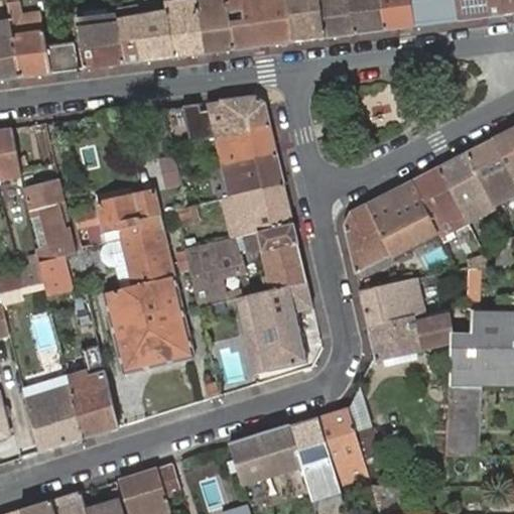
[(80,69),(75,40),(46,43),(39,7),(18,11),(16,0),(10,0),(5,1),(9,20),(19,77),(80,69)]
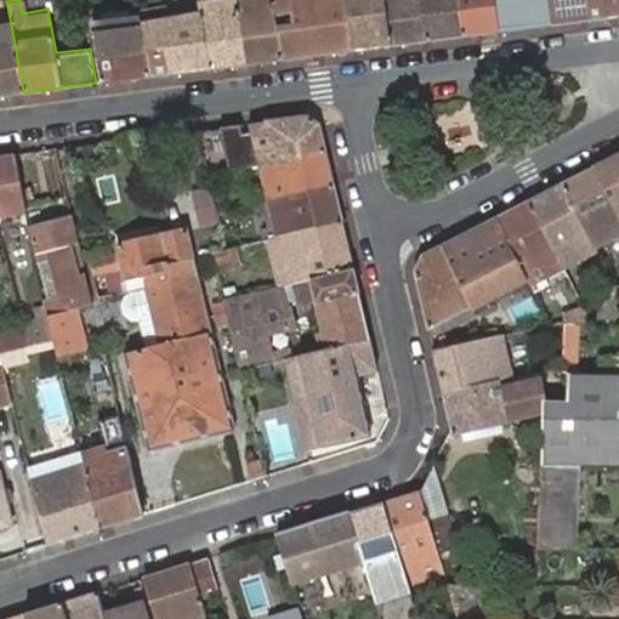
[(244,63),(234,0),(196,0),(199,13),(209,68),(244,63)]
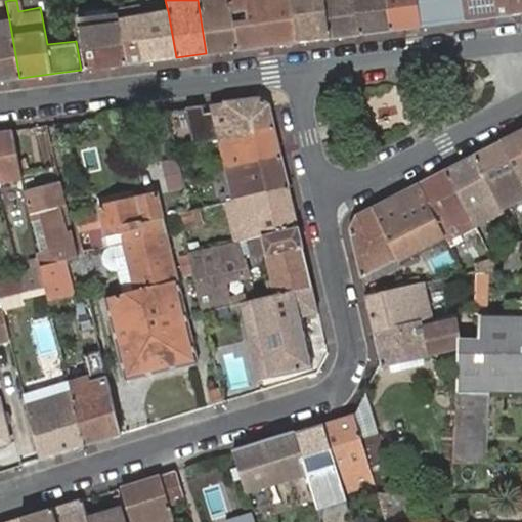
[(198,0),(206,53),(237,49),(228,0),(198,0)]
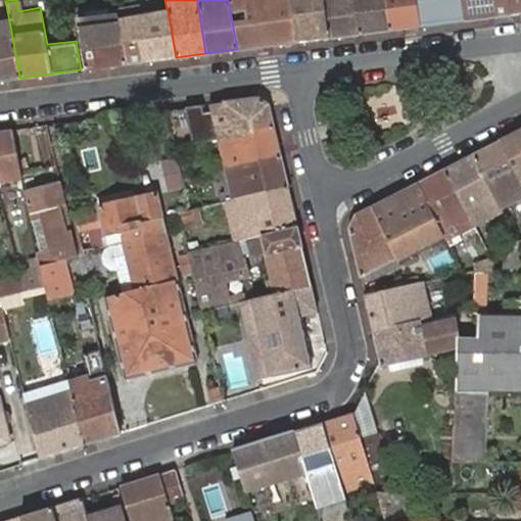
[(228,0),(237,49),(297,41),(299,41),(292,0),(228,0)]
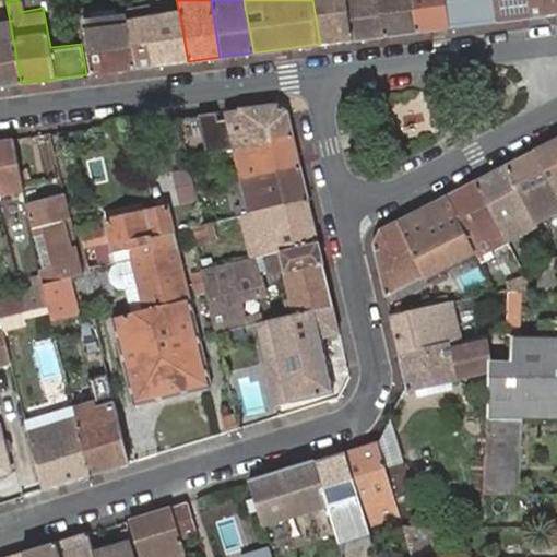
[(312,0),(320,44),(350,39),(344,0),(312,0)]
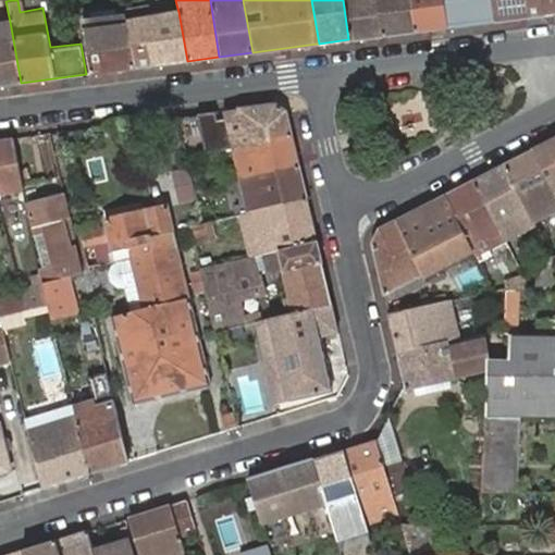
[(343,0),(348,39),(381,36),(375,0),(343,0)]
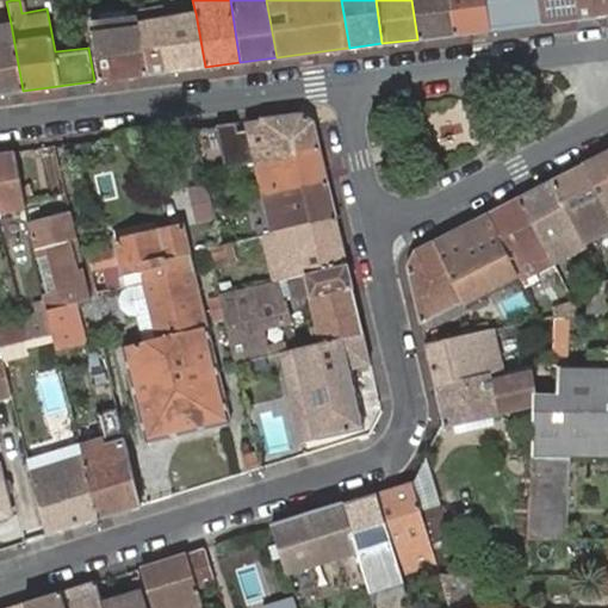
[(451,35),(446,0),(411,0),(417,39),(451,35)]
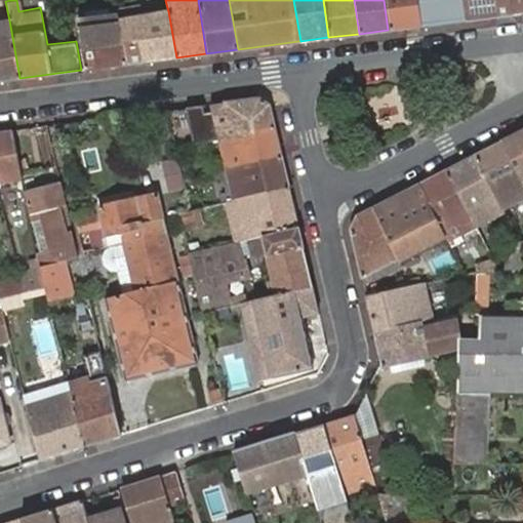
[(384,0),(388,30),(420,26),(416,0),(384,0)]
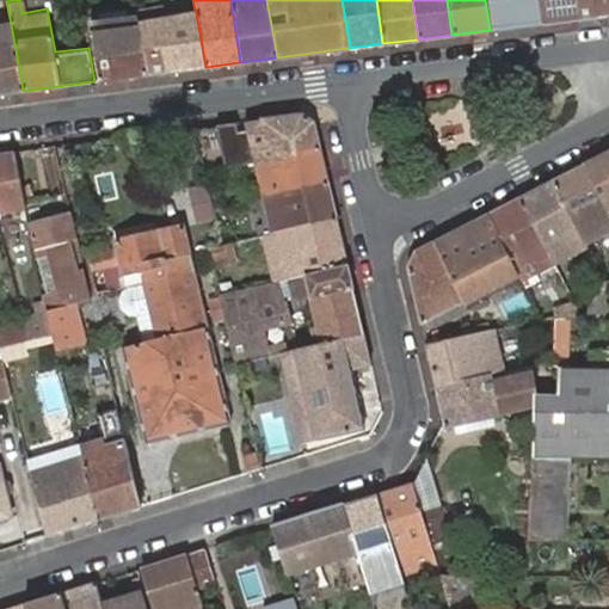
[(485,0),(490,30),(543,23),(539,0),(485,0)]
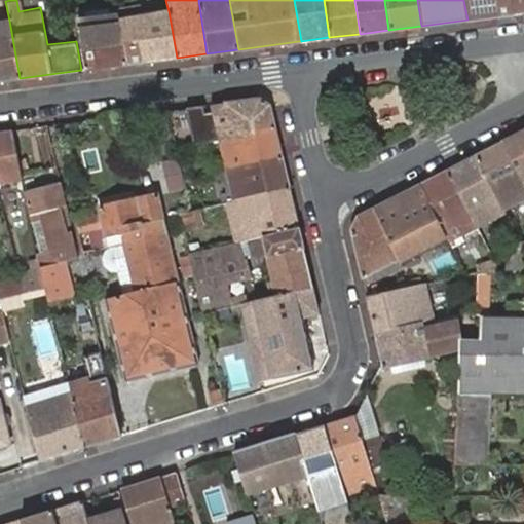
[(463,0),(468,20),(514,13),(511,0),(463,0)]
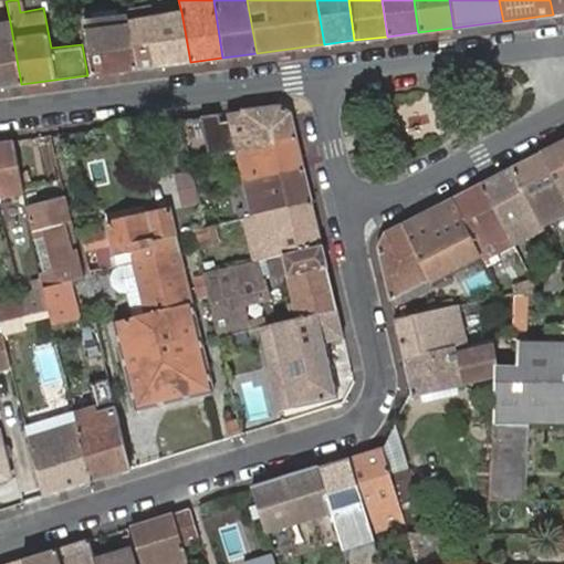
[(550,0),(553,14),(563,12),(563,0),(550,0)]
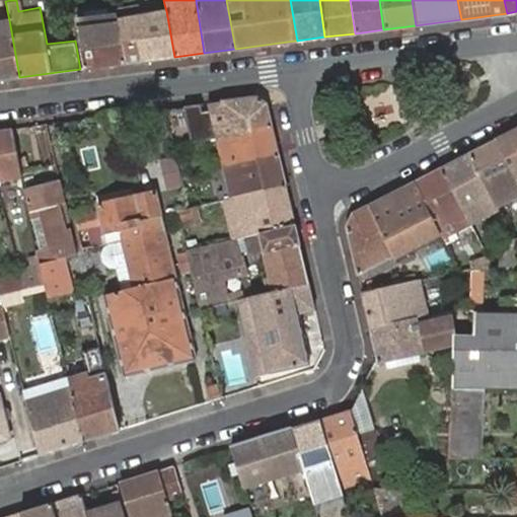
[(174,57),(166,11),(117,19),(124,63),(174,57)]
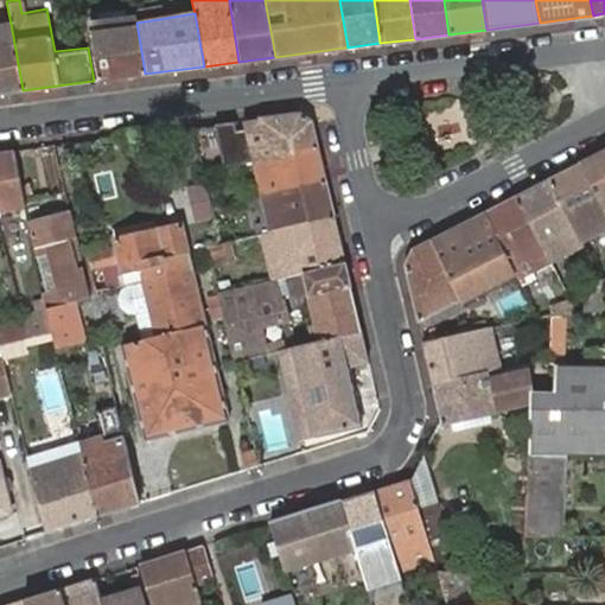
[(137,23),(135,16),(89,21),(99,80),(145,74),(137,23)]
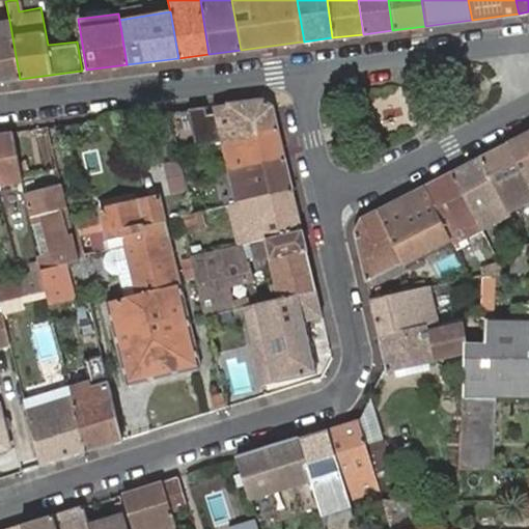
[(0,81),(20,79),(9,21),(0,22),(0,81)]
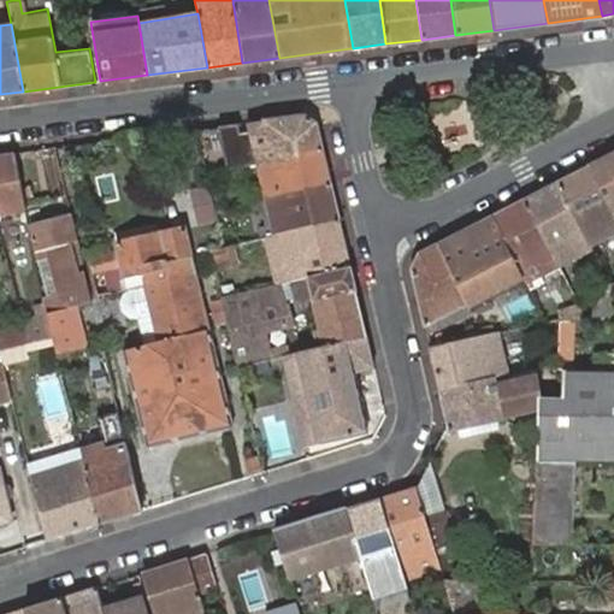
[(302,112),(248,119),(258,161),(323,147),(318,129),(314,124),(302,112)]
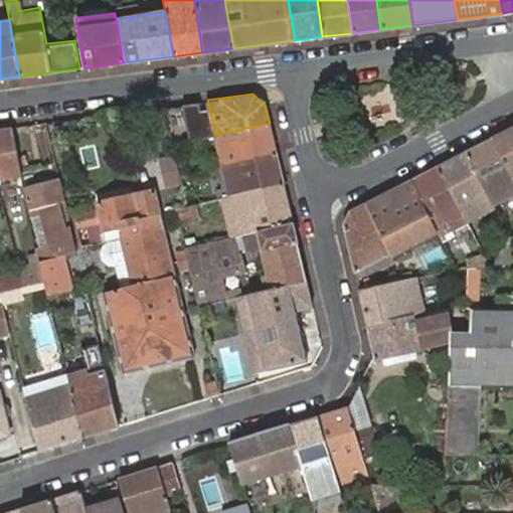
[(270,123),(215,135),(222,164),(276,152),(270,123)]
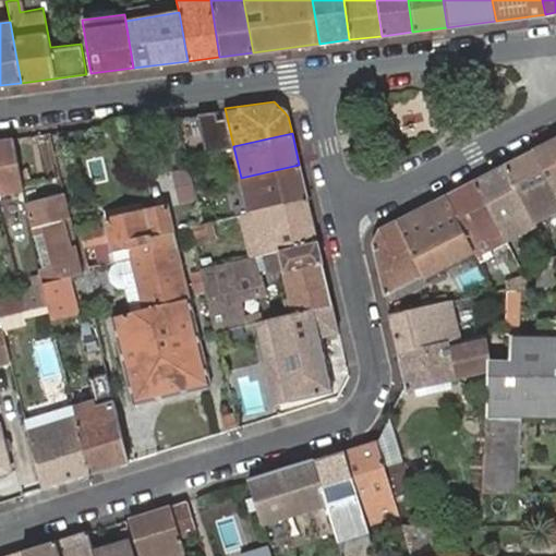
[(13,136),(0,137),(0,192),(23,189),(13,136)]
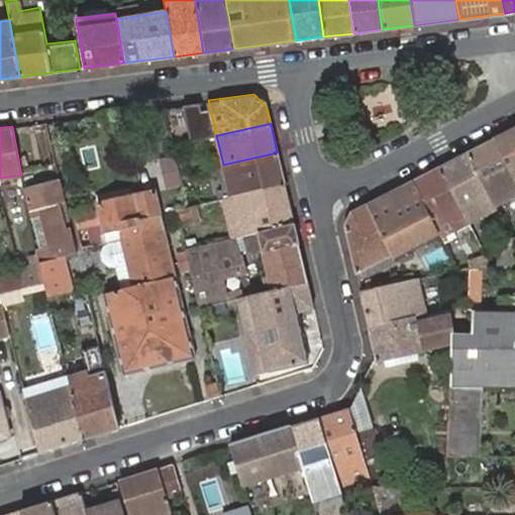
[(514,126),(494,137),(512,173),(514,171),(514,126)]
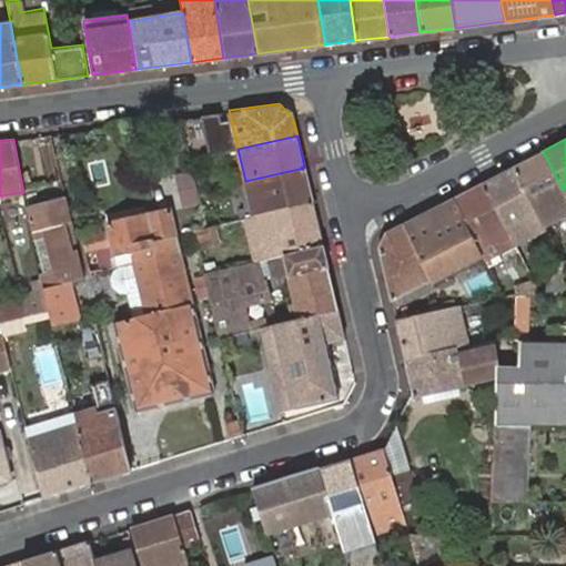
[(543,151),(514,165),(542,222),(565,209),(565,194),(563,190),(543,151)]
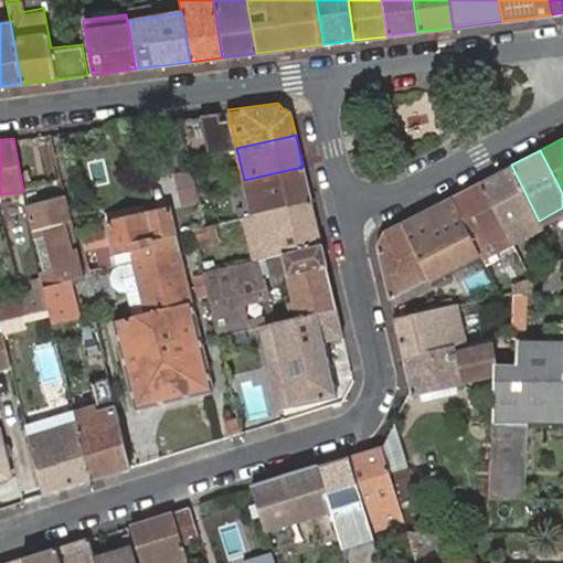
[(482,180),(512,241),(542,226),(539,221),(511,165),(482,180)]
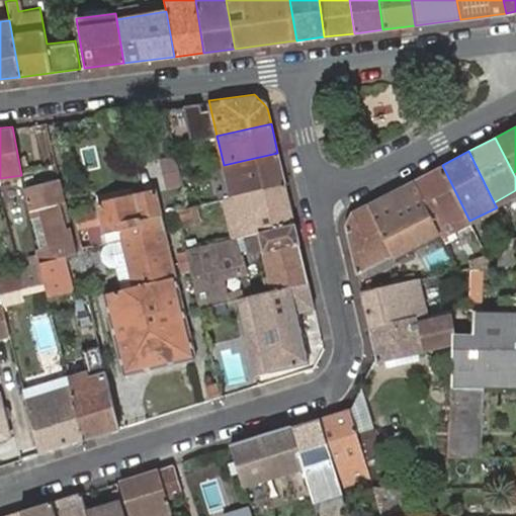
[(179,182),(173,153),(149,158),(155,187),(179,182)]
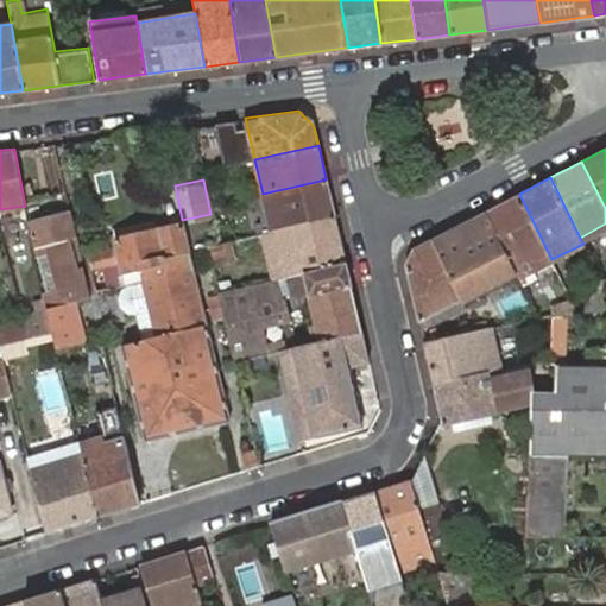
[(326,180),(263,194),(272,229),(334,215),(326,180)]
